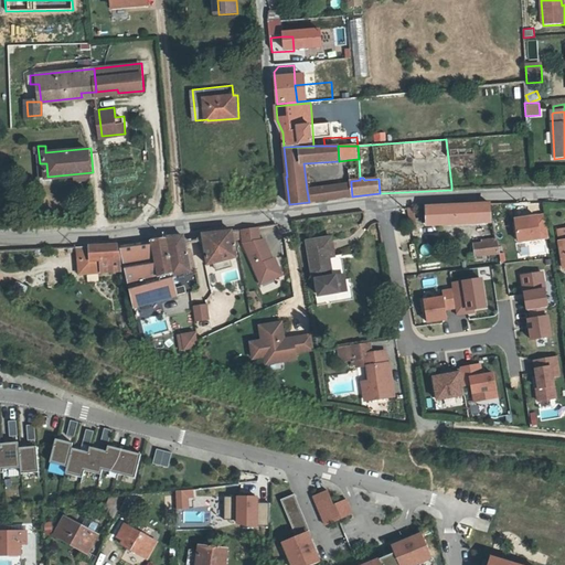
[(309,202),(352,196),(351,184),(307,190),(309,202)]
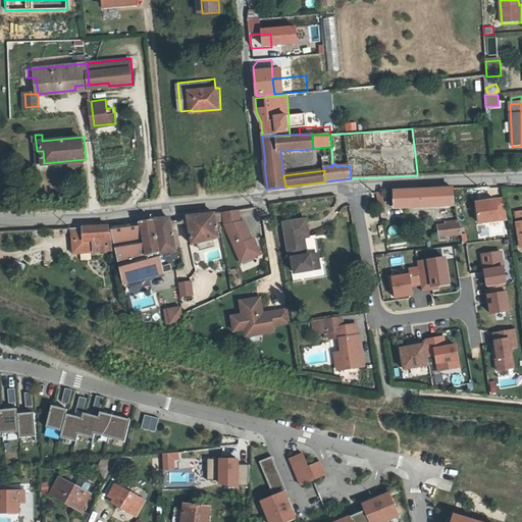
[(394,192),(395,209),(454,206),(453,190),(394,192)]
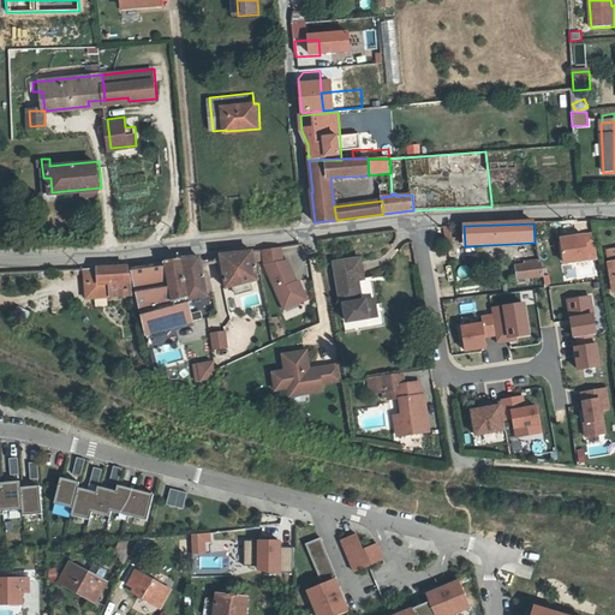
[(592,230),(556,236),(562,263),(597,257),(592,230)]
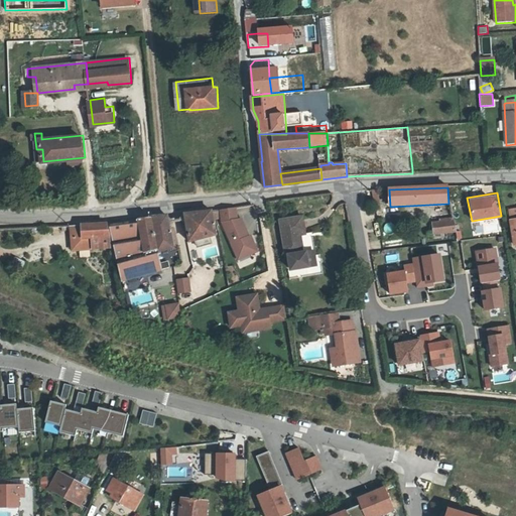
[(239,220),(237,208),(223,209),(224,221),(237,252),(245,249),(250,251),(251,254),(259,251),(253,236),(251,237),(243,219),(239,220)]
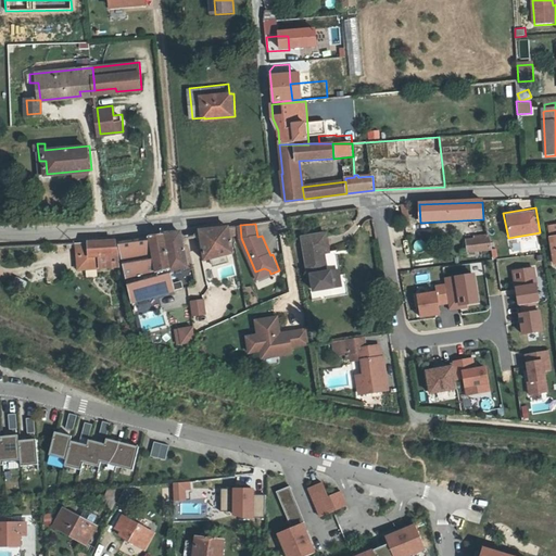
[(231,235),(229,227),(201,230),(205,260),(213,258),(214,266),(229,262),(227,255),(235,253),(231,235)]
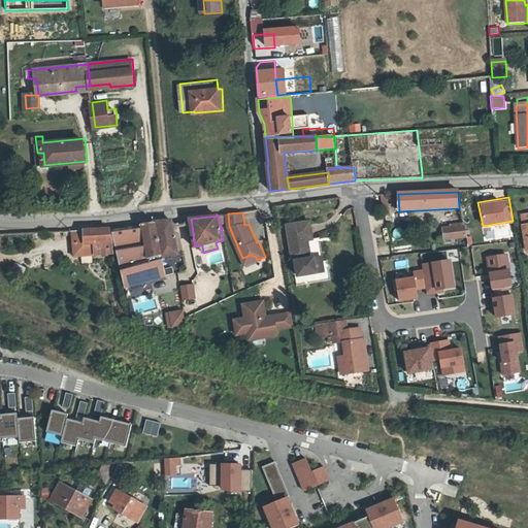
[(168,275),(162,256),(183,251),(179,237),(175,237),(172,220),(113,228),(126,287),(168,275)]
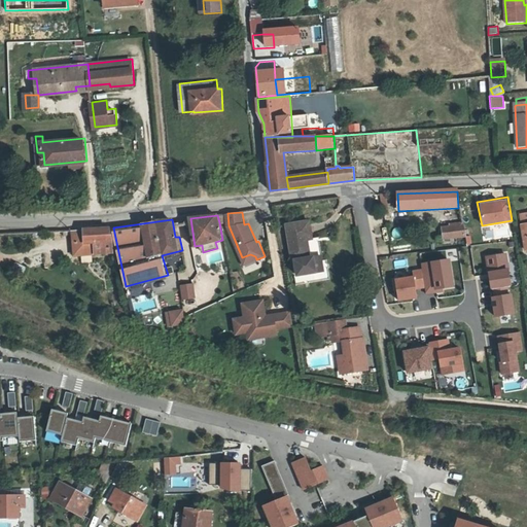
[(311,221),(288,225),(294,261),(297,260),(300,276),(318,273),(315,257),(313,258),(310,240),(314,240),(311,221)]
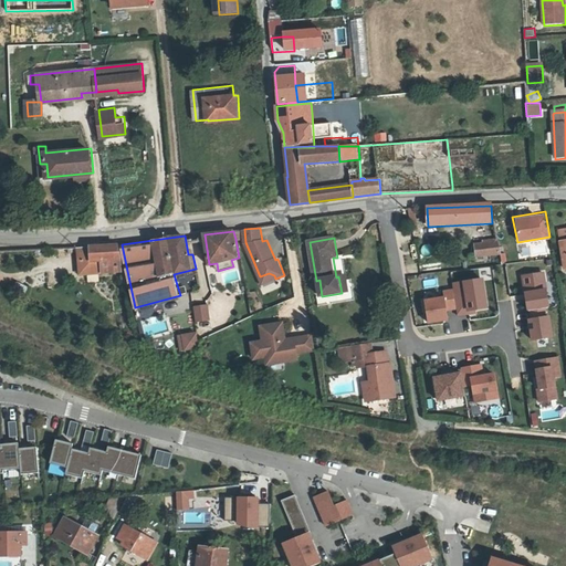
[(498,241),(474,245),(475,257),(499,254),(498,241)]
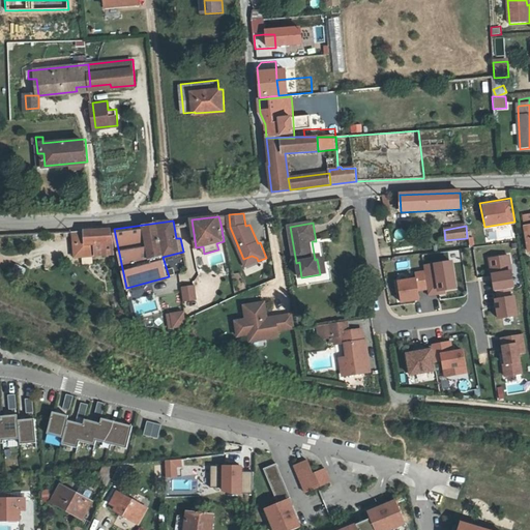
[(112,229),(72,231),(75,253),(114,251),(112,229)]
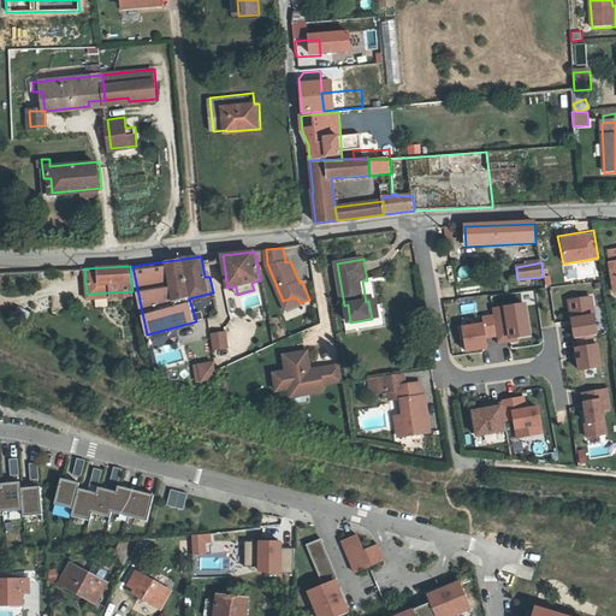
[(458,277),(468,277),(468,267),(460,266),(458,277)]
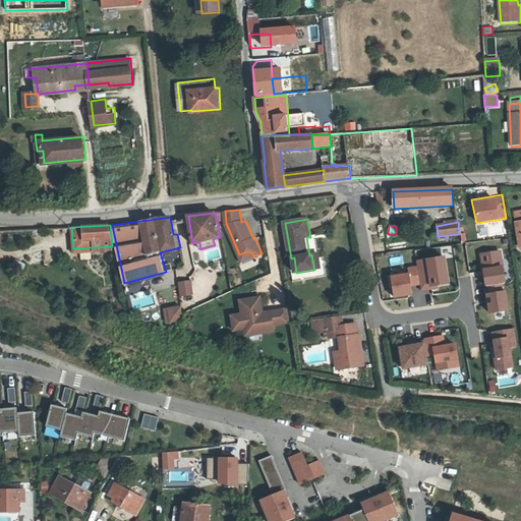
[(247,251),(239,254),(242,262),(253,256),(252,253),(247,251)]
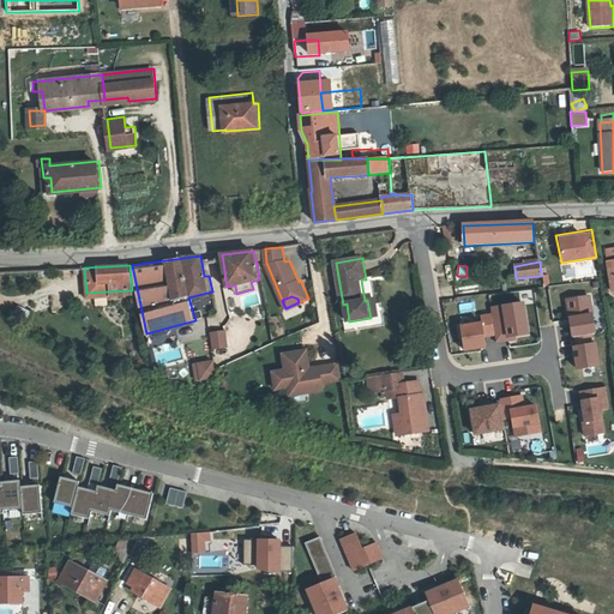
[(566,300),(572,337),(595,333),(589,296),(566,300)]
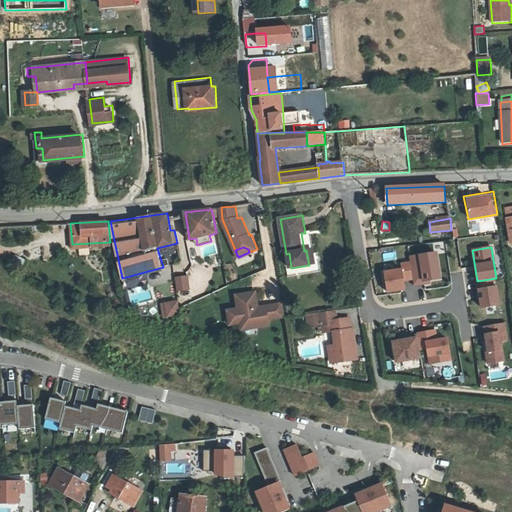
[(309,265),(316,264),(314,249),(306,250),(309,265)]
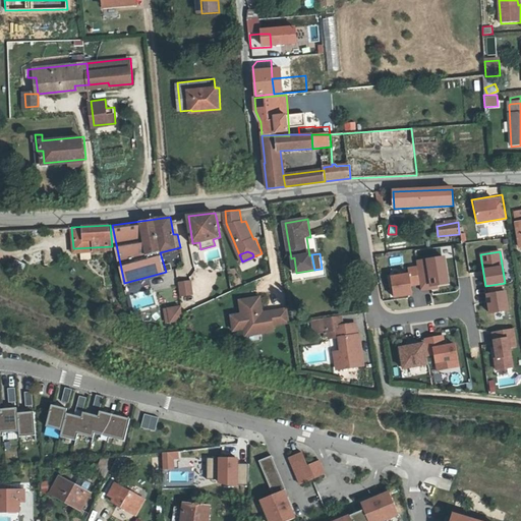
[(427,265),(417,266),(417,268),(420,284),(421,290),(432,289),(431,286),(448,284),(444,257),(427,259),(427,265)]
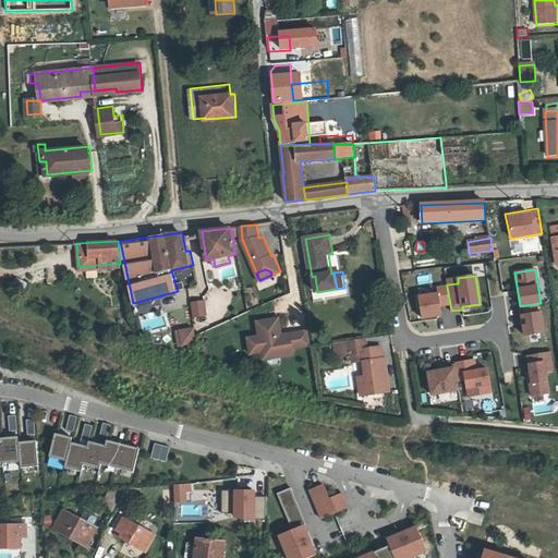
[(440,306),(450,304),(447,287),(428,289),(429,295),(419,298),(422,318),(441,315),(440,306)]
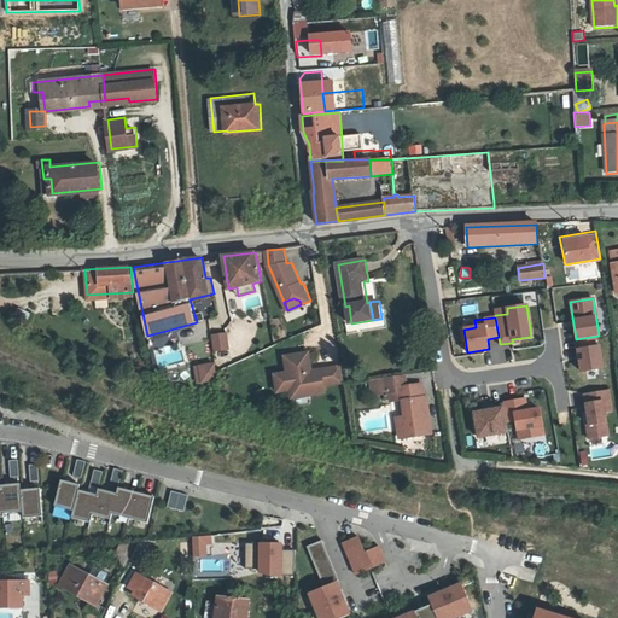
[(229,331),(214,334),(219,350),(233,347),(229,331)]
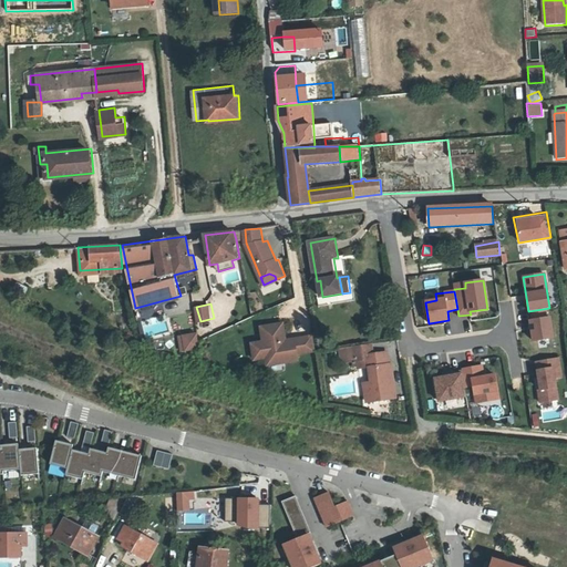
[(528,338),(553,337),(552,315),(527,316),(528,338)]
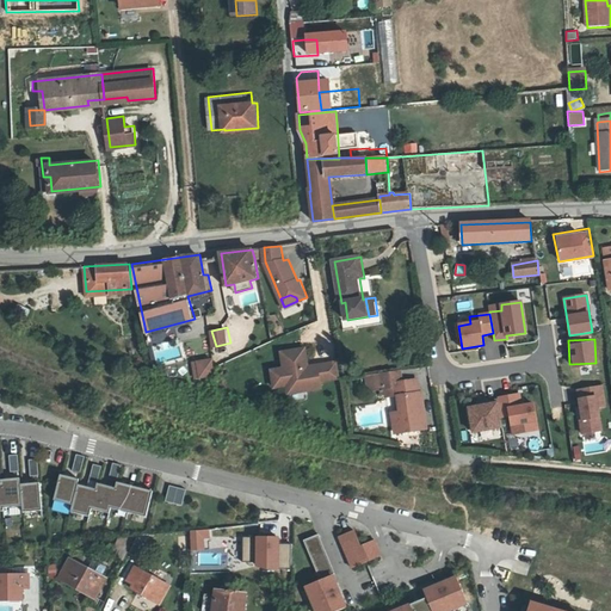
[(321,375),(340,372),(338,356),(318,359),(318,364),(312,364),(308,360),(306,343),(282,346),(284,362),(272,364),(275,382),(306,376),(308,384),(322,382),(321,375)]
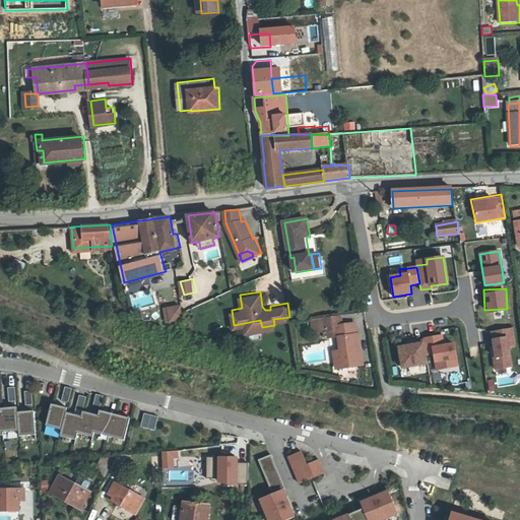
[(189,317),(186,305),(171,309),(174,321),(189,317)]
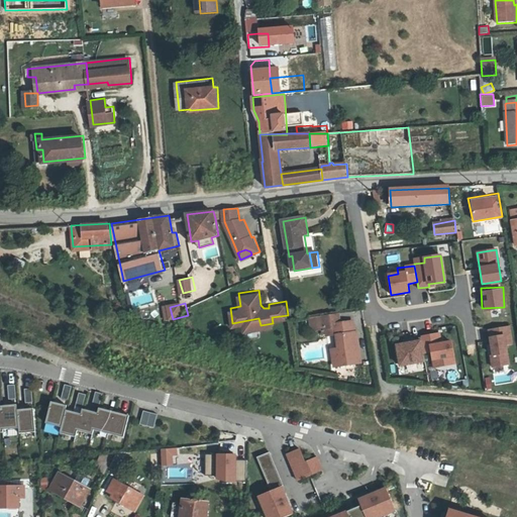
[(322,323),(326,323),(335,322),(338,346),(332,346),(334,365),(358,362),(355,331),(353,331),(352,320),(340,321),(339,311),(316,314),(316,318),(321,317),(322,319),(322,323)]
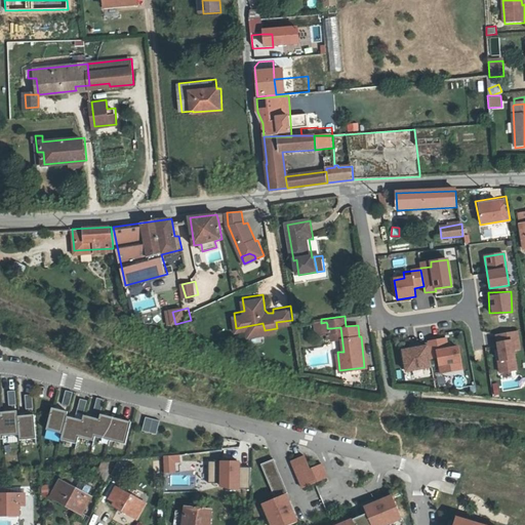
[(248,333),(265,330),(263,323),(247,326),(248,333)]
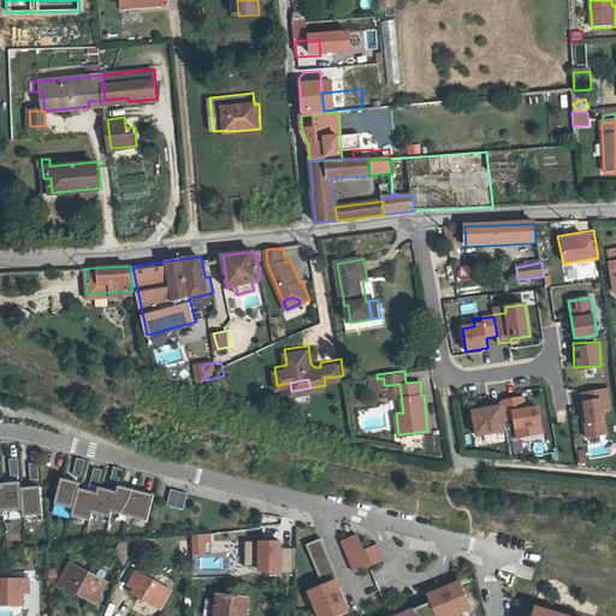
[(604,412),(610,412),(608,388),(580,390),(584,437),(606,434),(604,412)]
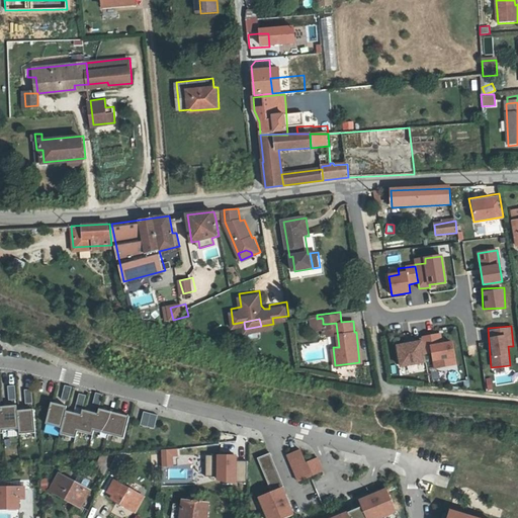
[(440,334),(422,337),(422,339),(425,353),(433,352),(434,360),(435,360),(445,358),(446,366),(456,364),(452,342),(442,344),(440,334)]
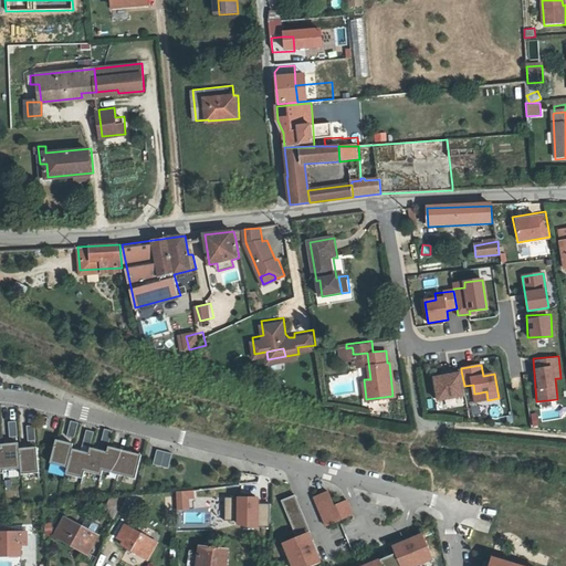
[(464,386),(461,370),(450,371),(451,375),(442,376),(435,377),(438,400),(467,396),(464,386)]
